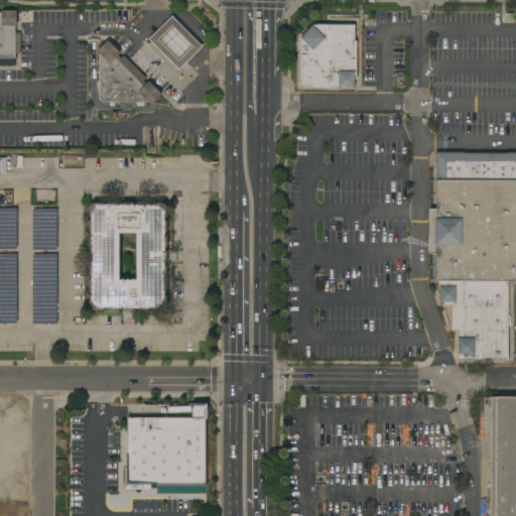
[(0,12),(2,12),(2,11),(17,10),(17,25),(16,25),(16,32),(20,32),(20,53),(16,53),(16,58),(0,58),(0,12)]
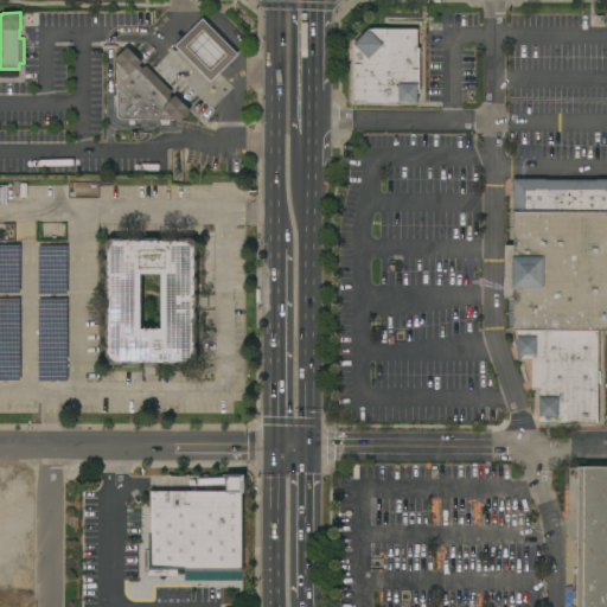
[(176,46),(203,19),(238,55),(211,82),(176,46)]
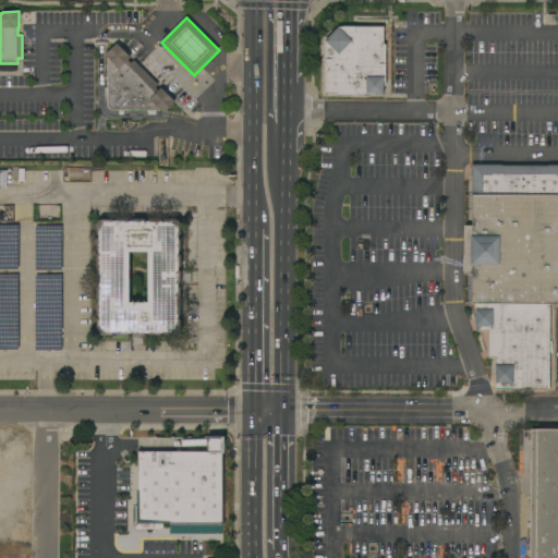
[(384,27),(384,45),(386,45),(386,85),(384,86),(384,95),(375,95),(375,97),(355,97),(355,96),(337,96),(337,94),(325,94),(325,40),(339,27),(384,27)]
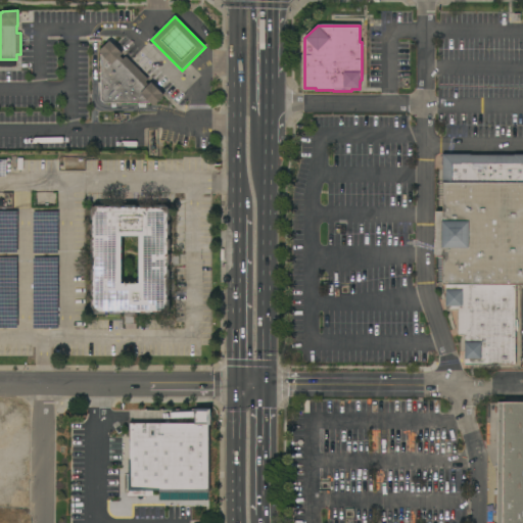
[(123,54),(121,56),(123,59),(126,56),(148,80),(146,82),(149,85),(151,83),(164,96),(153,106),(149,102),(105,103),(101,100),(100,53),(99,51),(109,41),(123,54)]
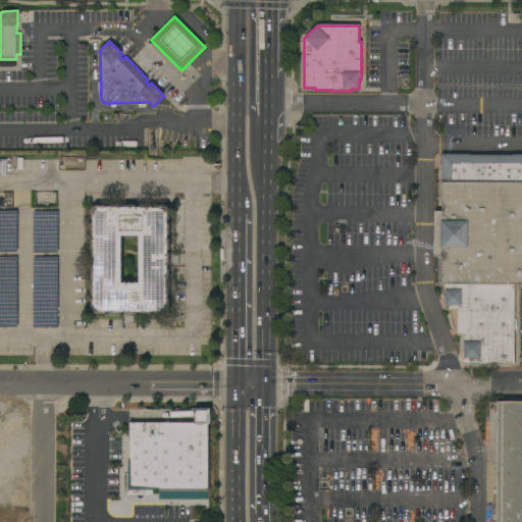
[(464,364),(464,335),(457,335),(457,310),(445,310),(445,284),(441,284),(441,257),(434,257),(434,211),(441,211),(441,154),(469,154),(469,155),(513,156),(513,155),(521,155),(521,284),(515,284),(514,365),(464,364)]
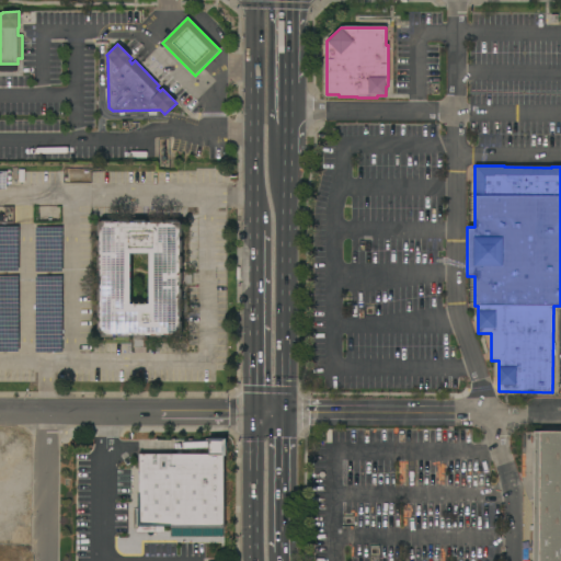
[(100,333),(98,333),(98,322),(100,322),(100,318),(98,318),(98,306),(100,306),(100,301),(98,301),(98,289),(100,289),(100,285),(98,285),(98,274),(100,274),(100,268),(98,268),(98,256),(100,256),(100,252),(98,252),(98,240),(100,240),(100,237),(98,237),(98,225),(99,225),(99,221),(102,221),(102,220),(114,220),(114,221),(117,221),(117,220),(129,220),(129,221),(134,221),(134,220),(146,220),(146,221),(149,221),(149,220),(157,220),(157,221),(164,221),(164,220),(178,220),(178,221),(180,221),(180,225),(182,225),(182,237),(180,237),(180,241),(182,241),(182,252),(180,252),(180,256),(182,256),(182,268),(180,268),(180,273),(182,273),(182,285),(180,285),(180,289),(182,289),(182,304),(180,304),(180,306),(182,306),(182,317),(180,317),(180,321),(182,321),(182,333),(180,333),(180,335),(178,335),(178,338),(165,338),(165,335),(162,335),(162,338),(150,338),(150,335),(147,335),(147,347),(134,347),(134,335),(129,335),(129,338),(117,338),(117,335),(113,335),(113,338),(102,338),(102,335),(100,335),(100,333)]
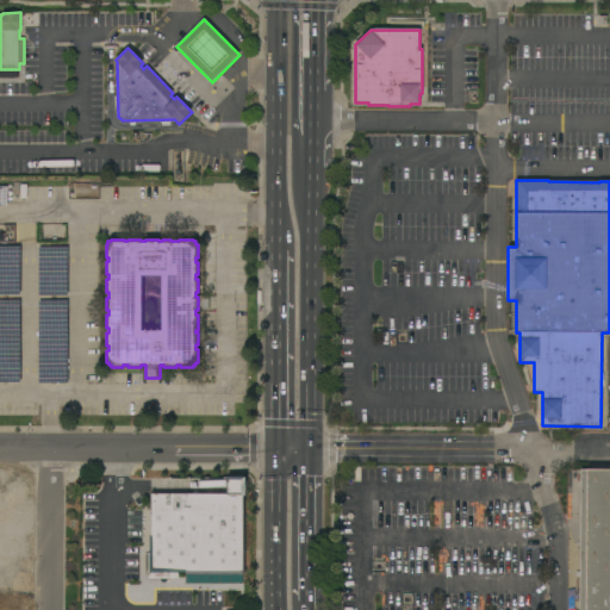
[(609,609),(578,609),(580,468),(609,468),(609,609)]
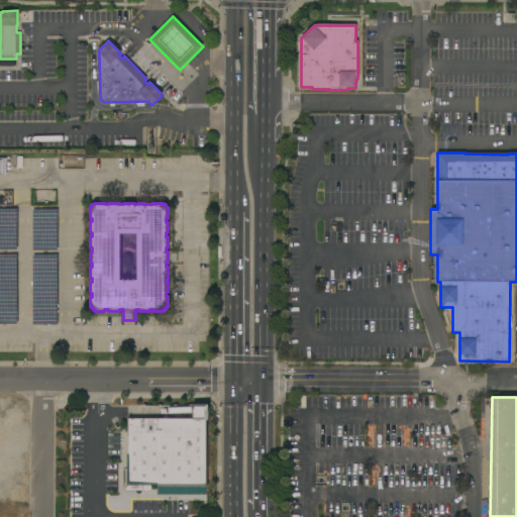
[(128,419),(127,490),(207,491),(208,404),(191,404),(191,420),(128,419)]
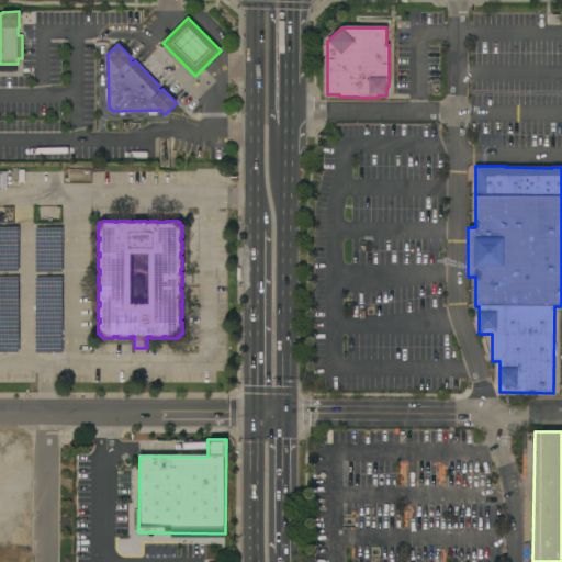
[(173,456),(208,454),(208,442),(173,444),(173,456)]
